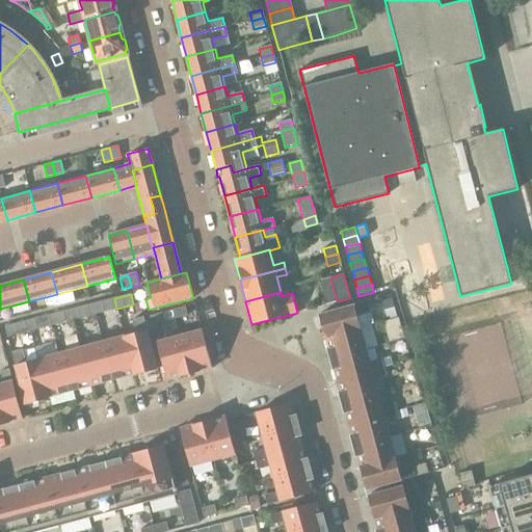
[(103,300),(106,312),(116,309),(114,298),(103,300)]
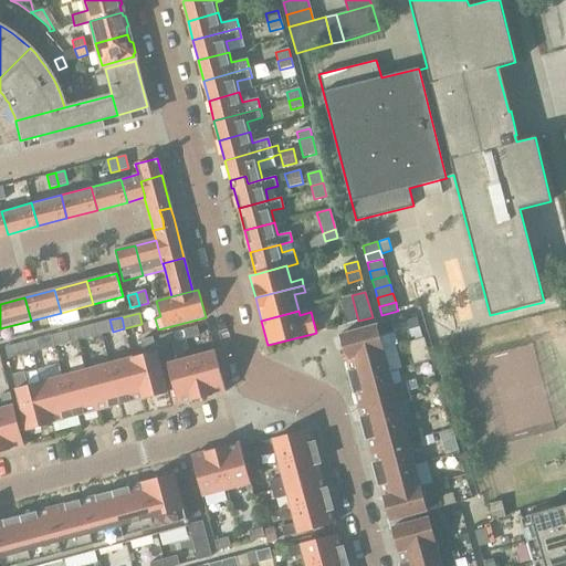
[(113,332),(109,320),(98,323),(101,334),(113,332)]
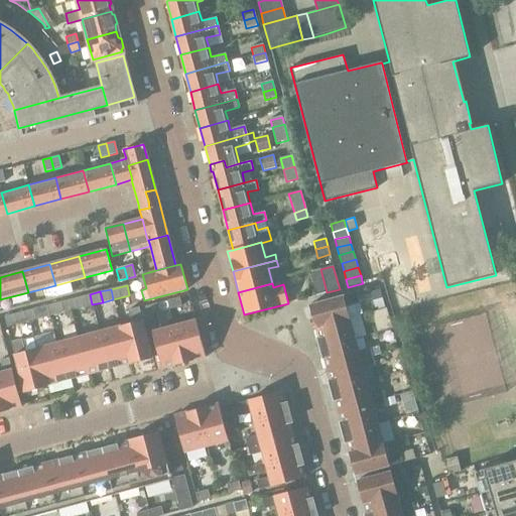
[(385,305),(380,291),(372,293),(376,308),(385,305)]
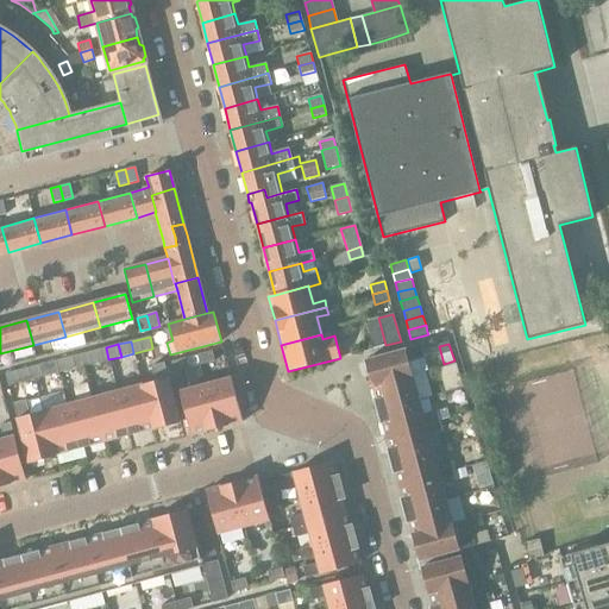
[(421,346),(364,360),(371,388),(372,388),(372,387),(412,376),(408,362),(424,358),(421,346)]
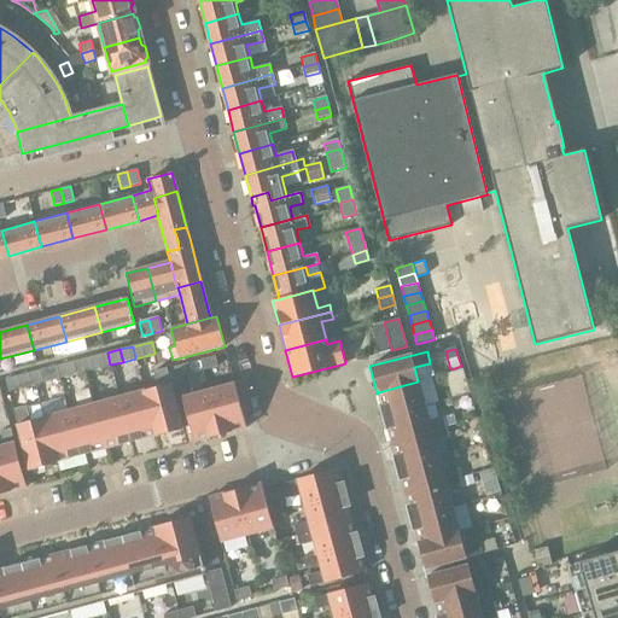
[(110,365),(108,353),(94,356),(98,368),(110,365)]
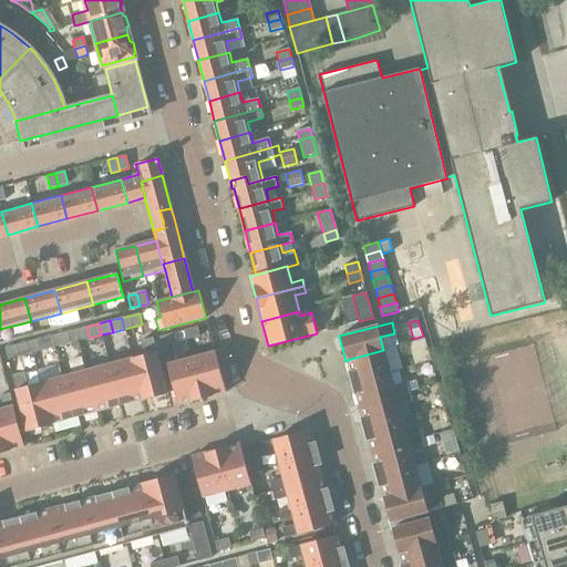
[(90,338),(86,327),(75,329),(78,341),(90,338)]
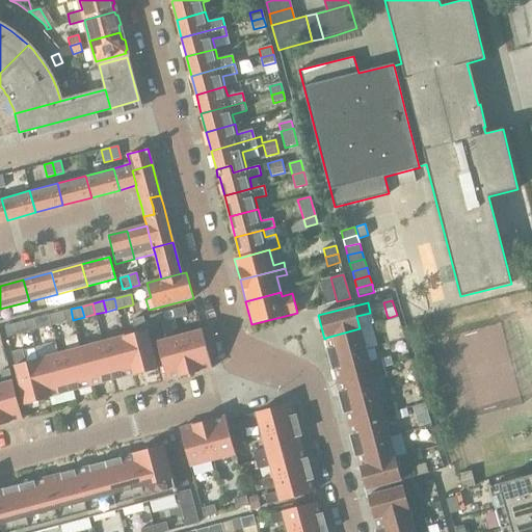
[(171,310),(175,319),(187,315),(185,307),(171,310)]
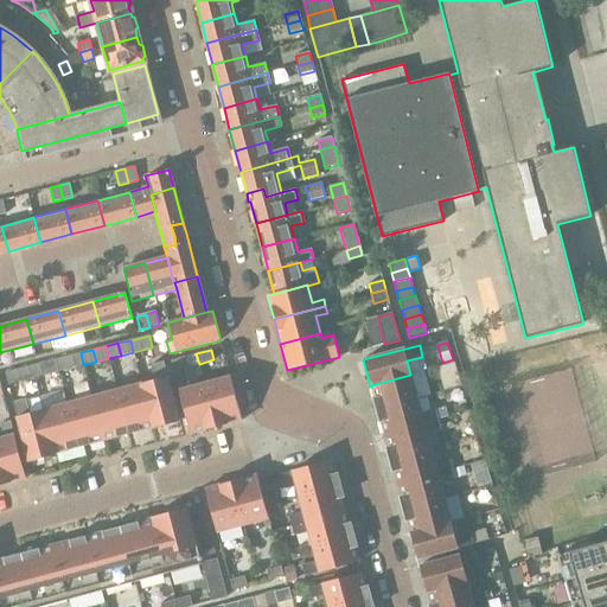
[(83,365),(81,352),(68,356),(71,369),(83,365)]
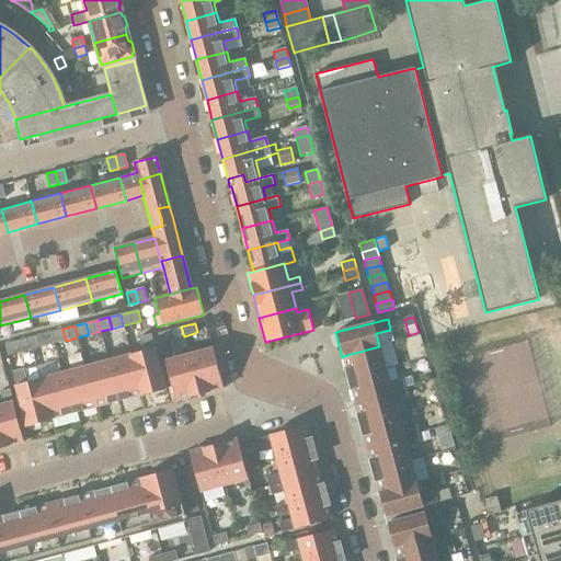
[(66,341),(63,329),(52,332),(55,343),(66,341)]
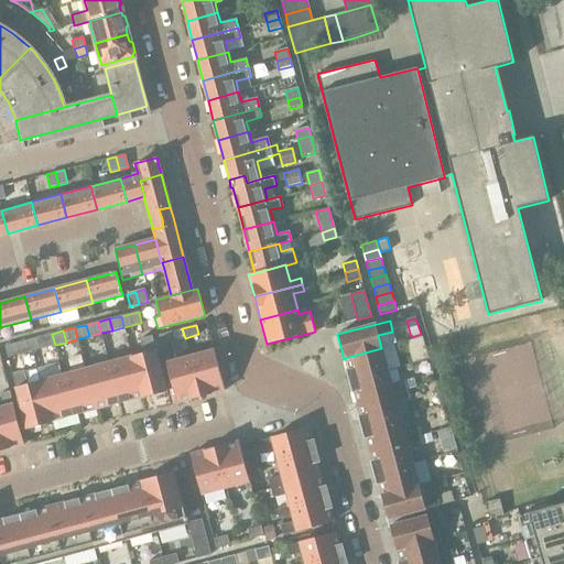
[(161,345),(174,340),(172,332),(159,335),(161,345)]
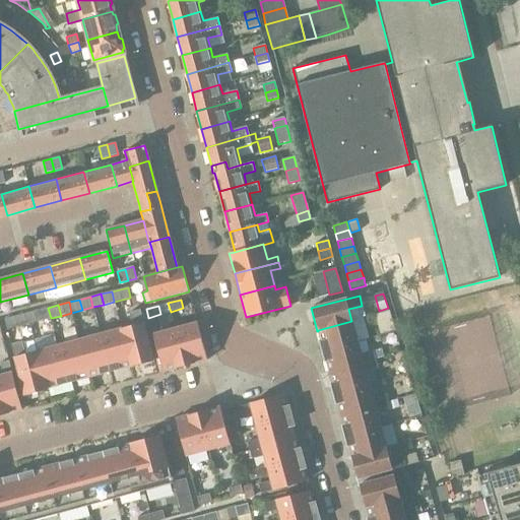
[(51,318),(48,308),(38,311),(40,321),(51,318)]
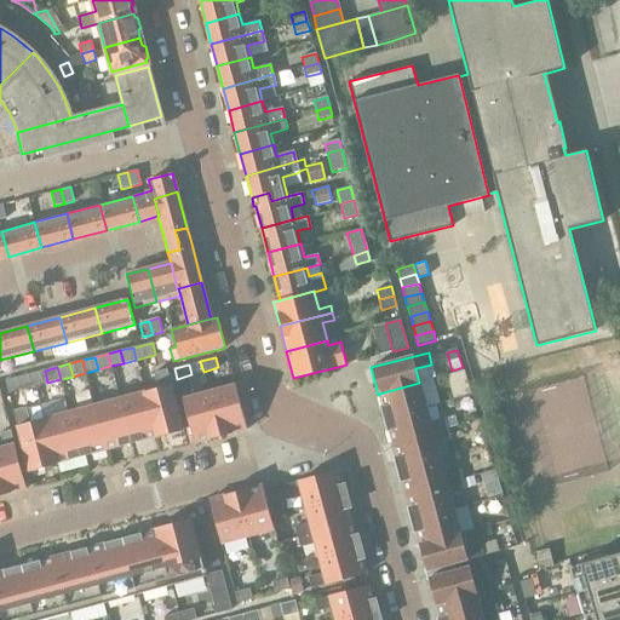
[(144,391),(156,437),(183,430),(167,369),(154,373),(158,388),(144,391)]
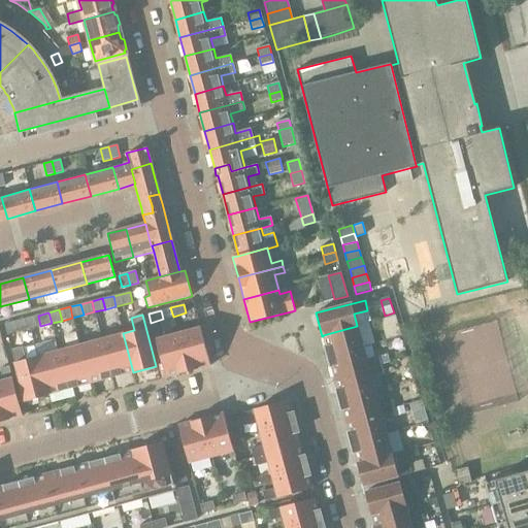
[(387,336),(399,335),(398,315),(385,317),(387,336)]
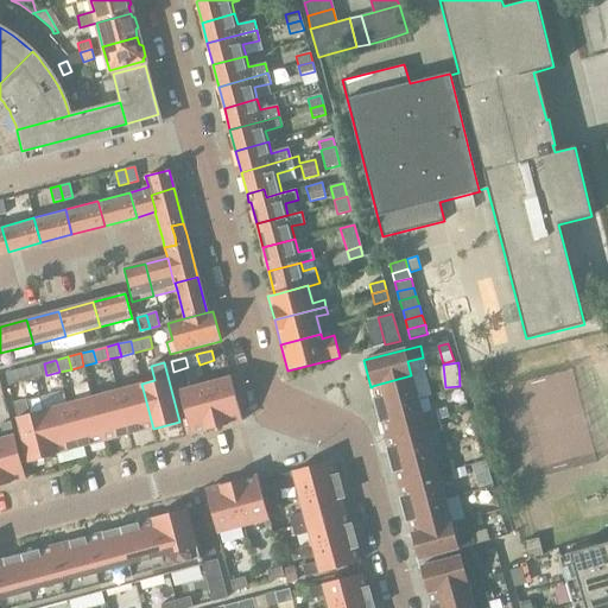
[(46,375),(44,363),(31,366),(35,379),(46,375)]
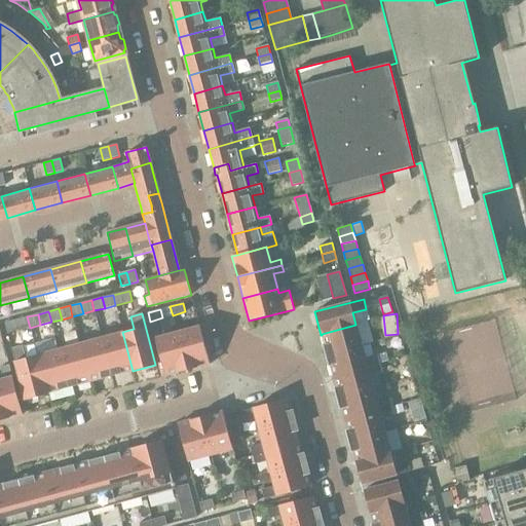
[(30,328),(27,316),(15,320),(19,331),(30,328)]
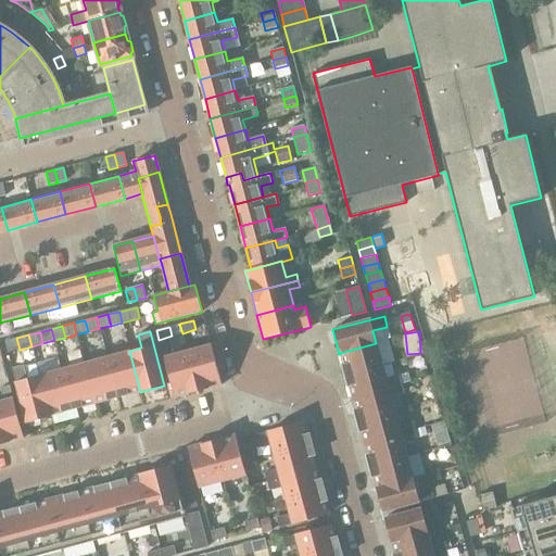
[(20,350),(16,338),(4,341),(8,352),(20,350)]
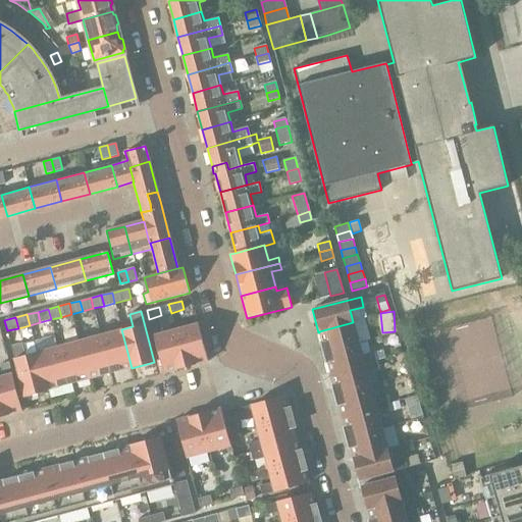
[(319,331),(319,332),(325,352),(359,343),(353,322),(319,331)]
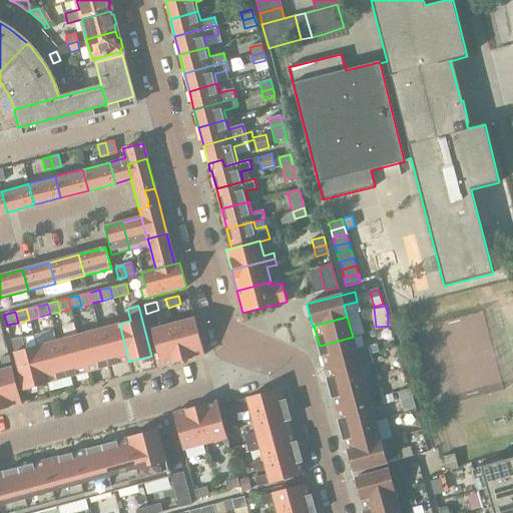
[(182,361),(204,355),(194,319),(172,325),(182,361)]
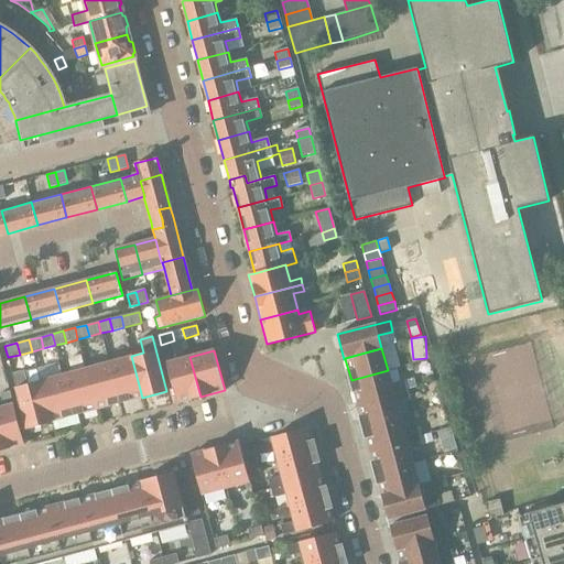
[(131,356),(108,362),(119,403),(141,397),(142,399),(142,398),(131,356)]
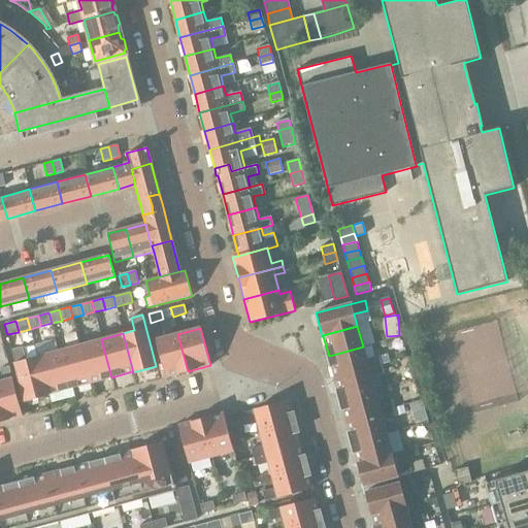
[(165,377),(188,371),(177,334),(156,339),(165,377)]
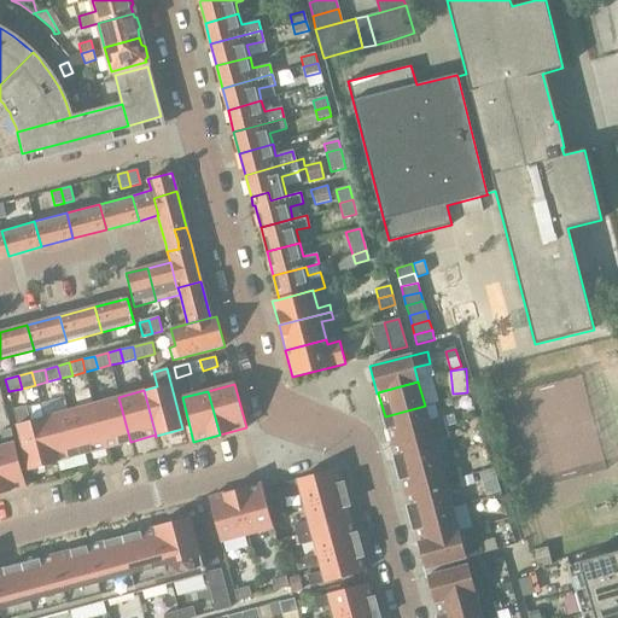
[(94,404),(105,448),(130,442),(118,397),(94,404)]
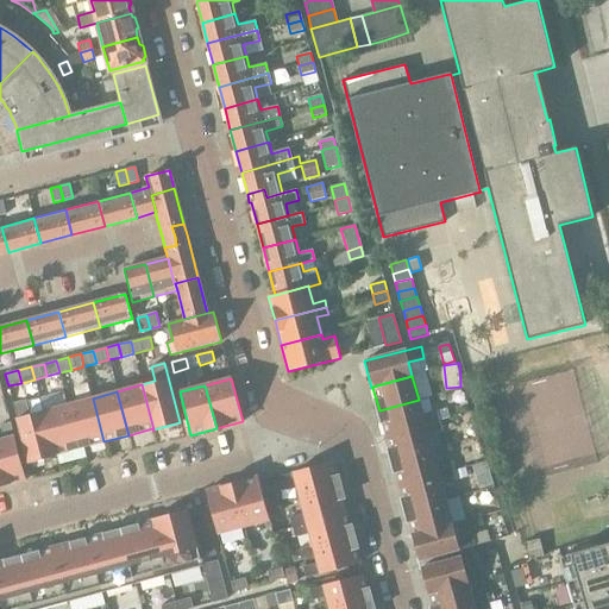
[(93,399),(68,405),(80,449),(104,441),(93,399)]
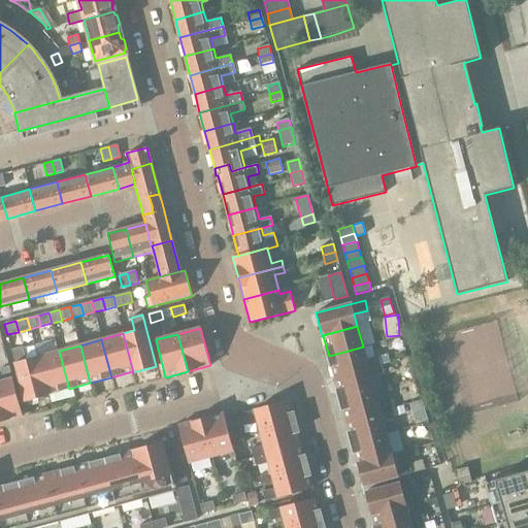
[(11,350),(25,402),(47,396),(37,357),(26,360),(22,347),(11,350)]
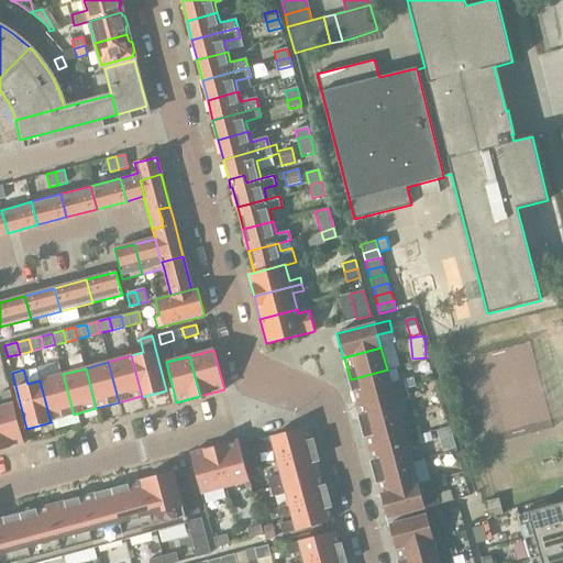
[(387,370),(351,379),(356,403),(407,389),(416,387),(414,378),(390,384),(387,370)]
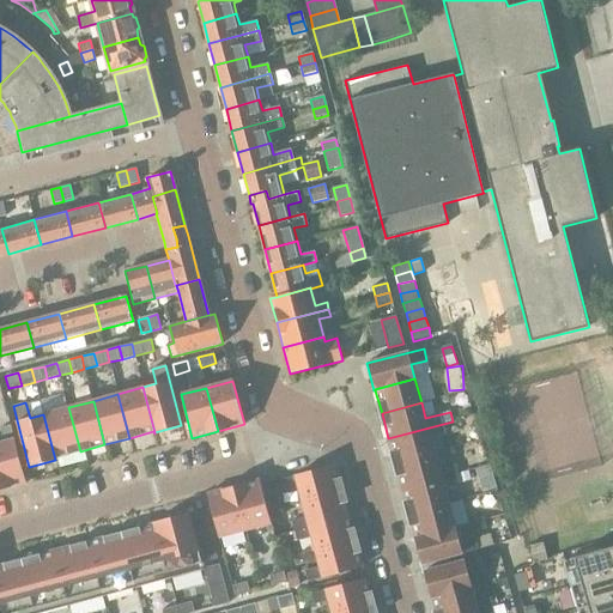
[(68,407),(43,414),(55,460),(56,459),(56,457),(80,451),(68,407)]
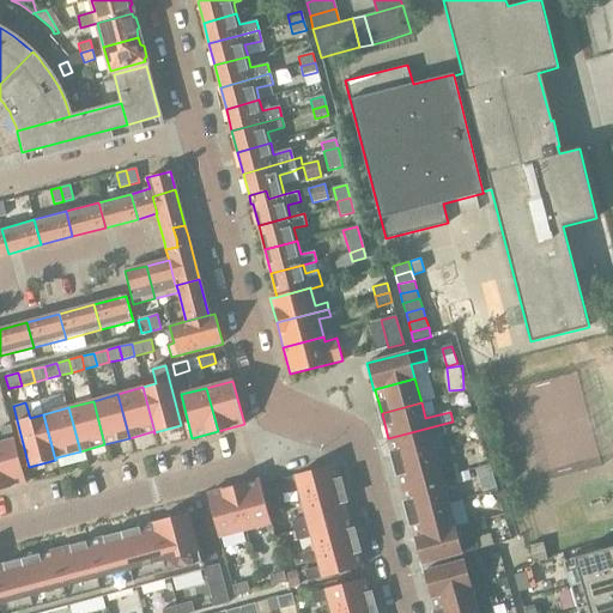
[(443,424),(388,438),(395,463),(435,453),(431,438),(445,435),(443,424)]
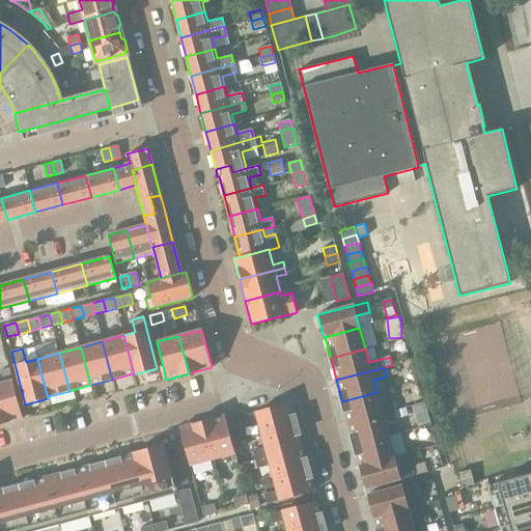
[(0,371),(3,383),(0,383),(0,424),(23,418),(9,368),(0,370),(0,371)]
